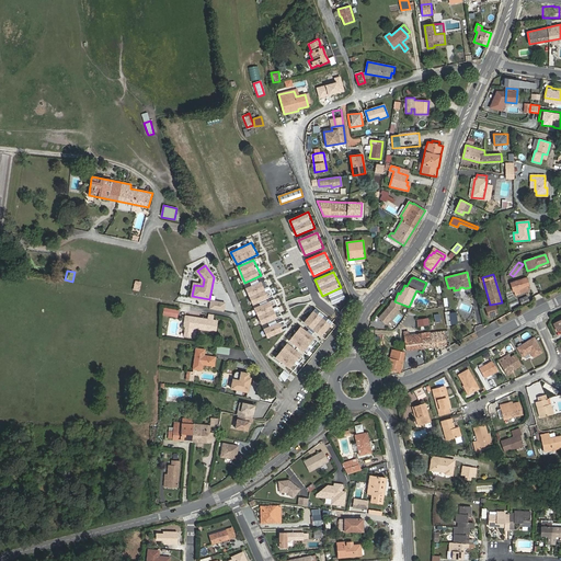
[(511,283),(513,292),(514,292),(522,289),(528,286),(529,286),(526,277),(511,283)]
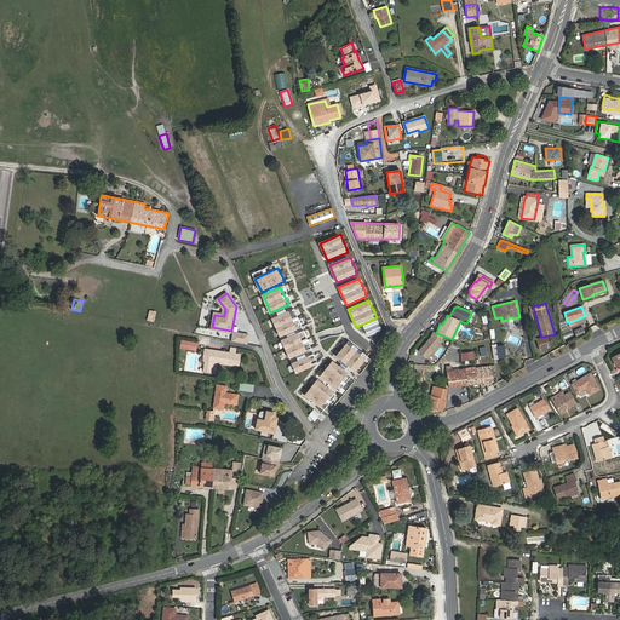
[(290,311),(273,319),(280,336),(298,328),(290,311)]
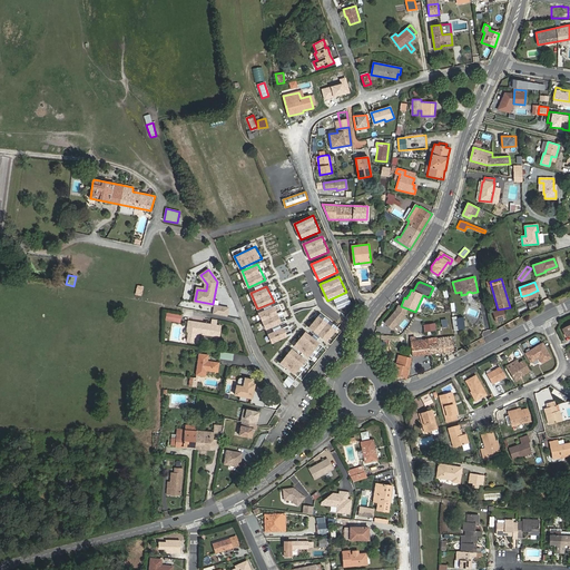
[(537,291),(530,294),(522,296),(524,300),(538,295),(537,291)]
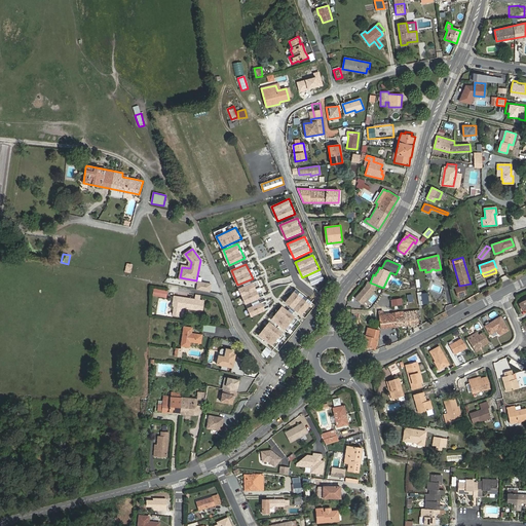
[(212,285),(199,282),(197,290),(211,292),(212,285)]
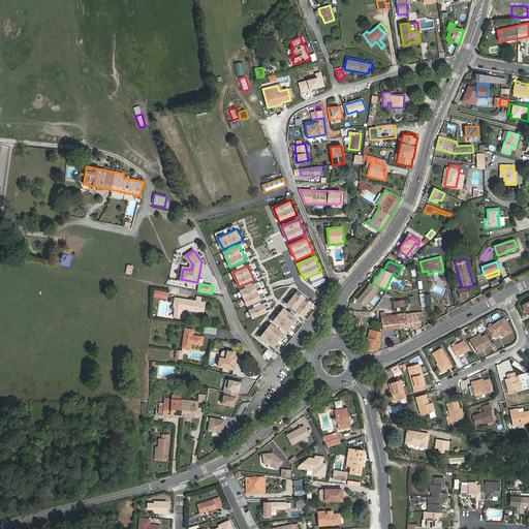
[(255,284),(241,290),(247,305),(262,299),(255,284)]
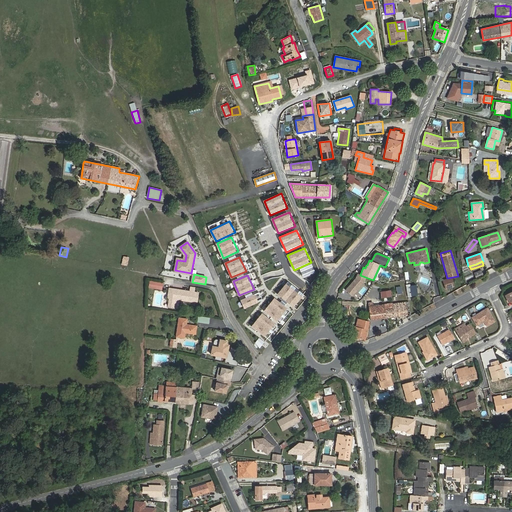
[(453,278),(446,280),(448,288),(455,285),(453,278)]
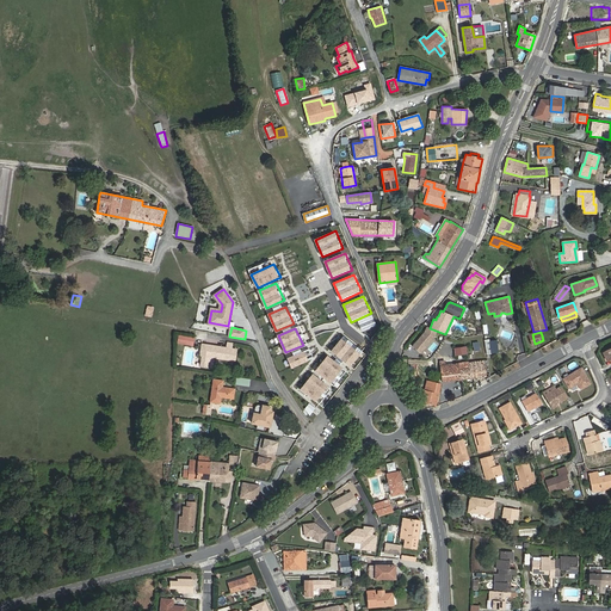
[(473,350),(482,347),(480,335),(470,338),(473,350)]
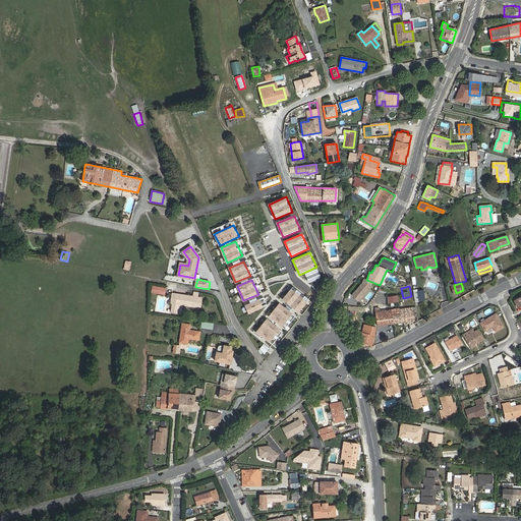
[(292,288),(284,299),(301,312),(309,302),(292,288)]
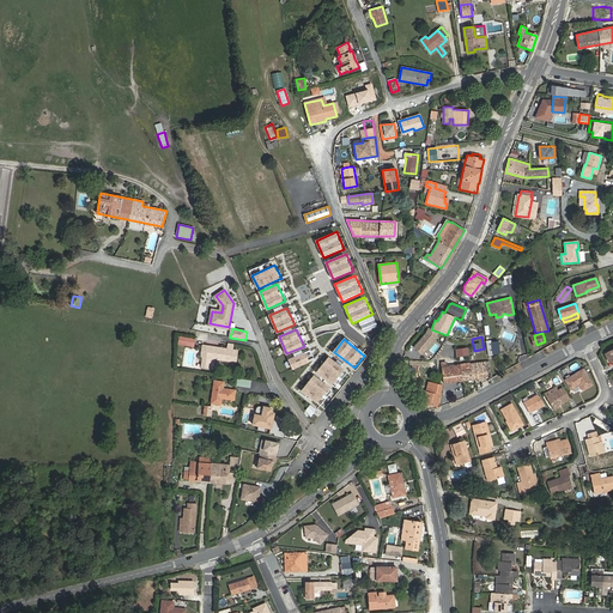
[(499,341),(487,343),(489,354),(501,353),(499,341)]
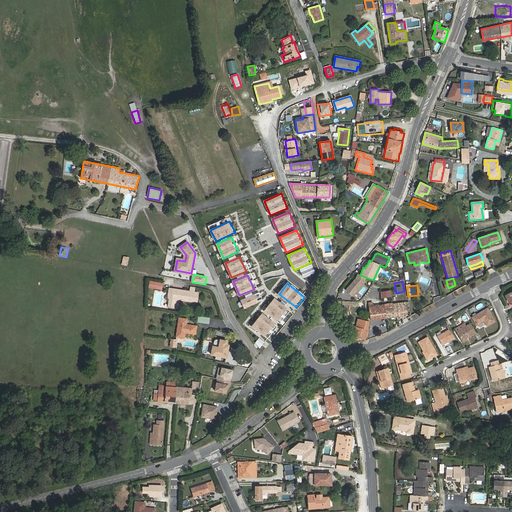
[(193,292),(194,288),(191,287),(190,292),(173,289),(172,294),(168,294),(168,298),(169,298),(168,307),(177,308),(178,300),(196,303),(198,293),(193,292)]
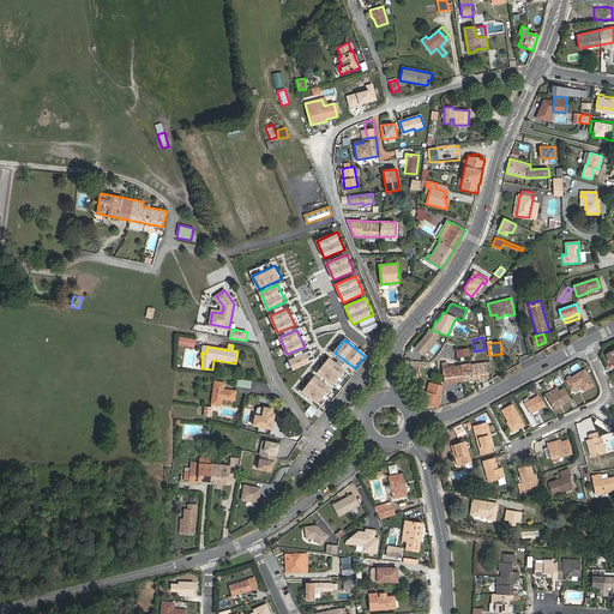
[(307,353),(289,360),(294,371),(312,363),(307,353)]
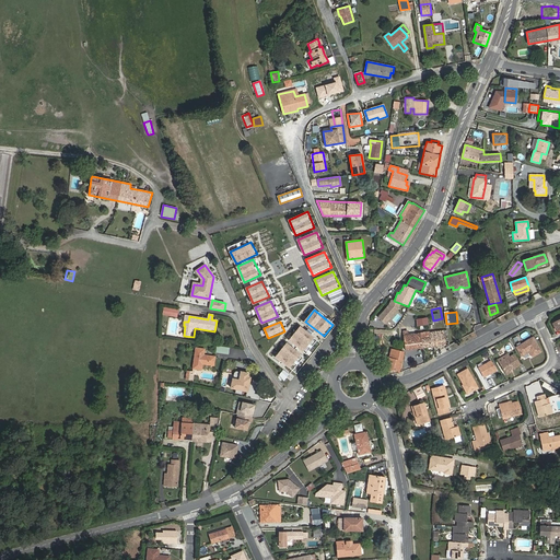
[(302,326),(290,339),(304,351),(316,337),(302,326)]
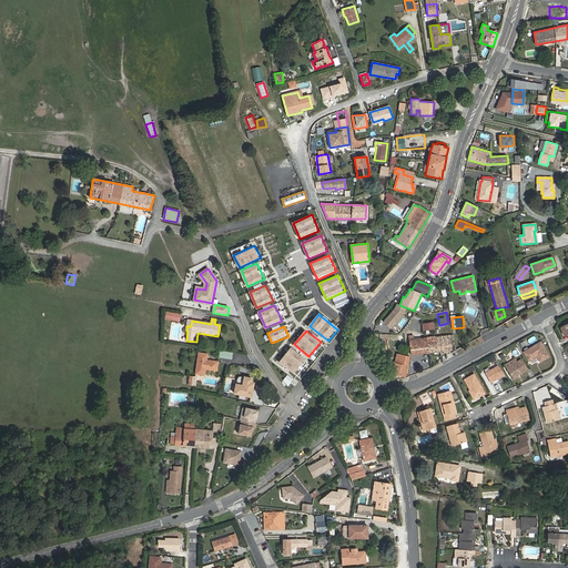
[(452,350),(450,335),(435,337),(436,342),(427,343),(428,353),(452,350)]
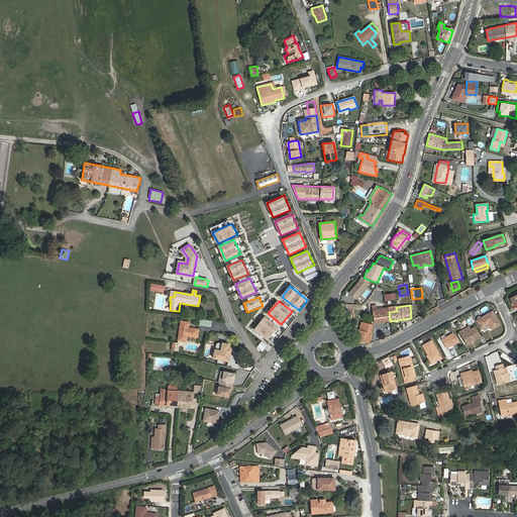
[(373,309),(375,323),(390,321),(389,312),(397,311),(396,307),(396,306),(377,309),(373,309)]
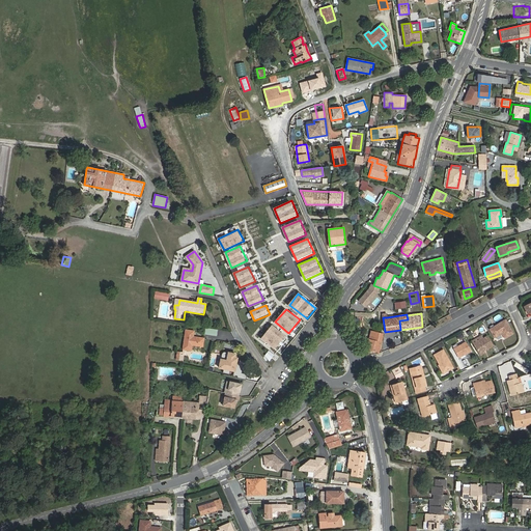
[(505,319),(490,329),(495,337),(502,333),(505,338),(513,333),(505,319)]
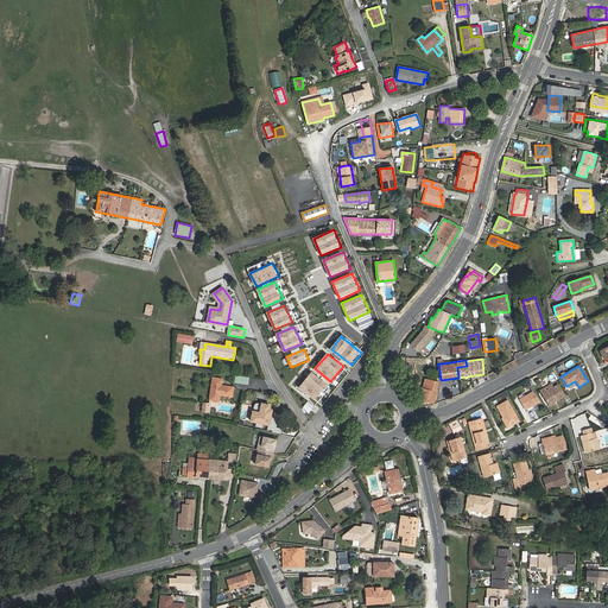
[(312,372),(301,387),(316,399),(328,384),(312,372)]
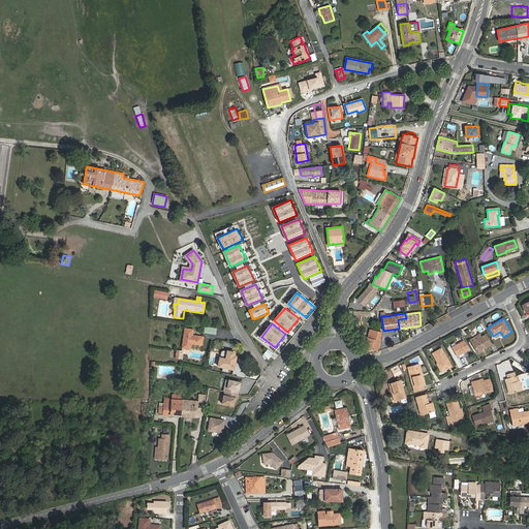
[(204,333),(216,335),(217,328),(205,327),(204,333)]
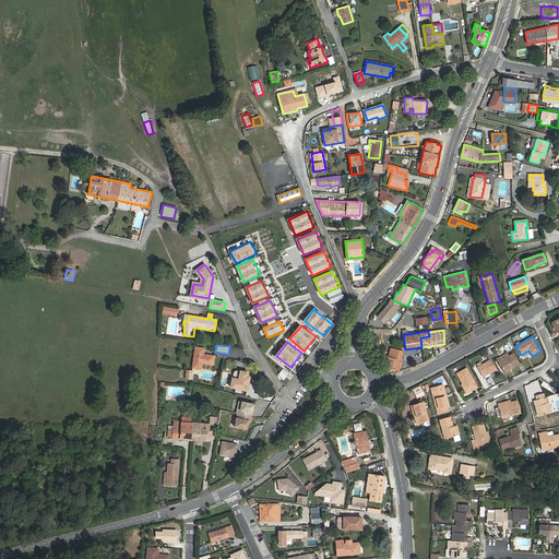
[(195,347),(192,368),(201,369),(202,364),(213,365),(214,356),(203,354),(204,348),(195,347)]
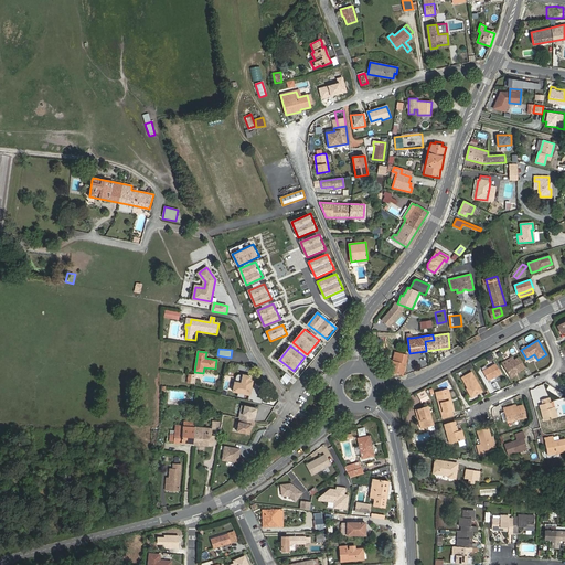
[(395,352),(391,372),(403,374),(407,354),(395,352)]
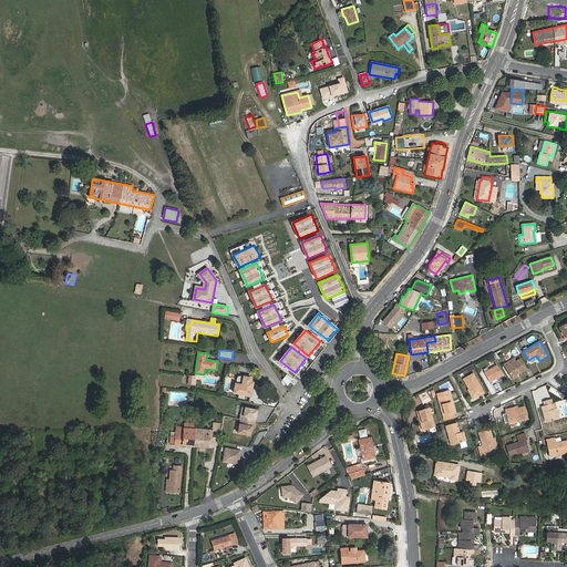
[(515,358),(504,364),(512,378),(518,373),(527,369),(521,359),(516,361),(515,358)]
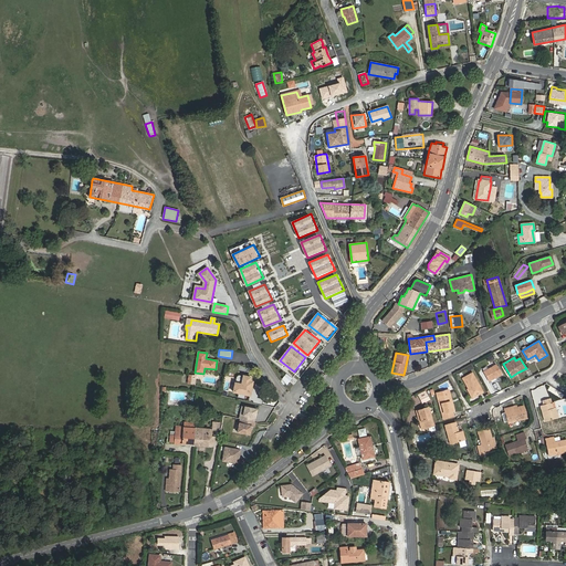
[(496,364),(483,371),(489,381),(502,374),(496,364)]
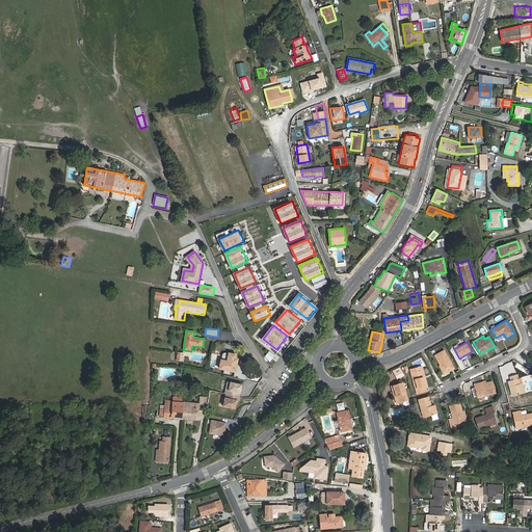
[(434,355),(441,366),(440,366),(444,374),(454,368),(444,350),(434,355)]
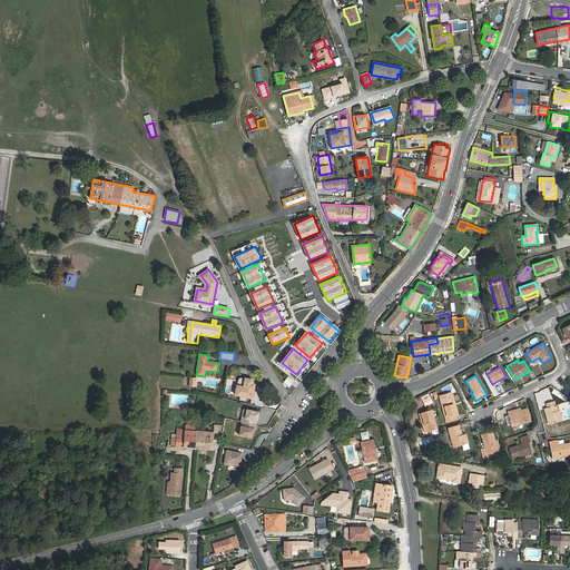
[(430,394),(429,394),(428,394),(421,397),(426,406),(433,402),(431,399),(431,397),(430,394)]
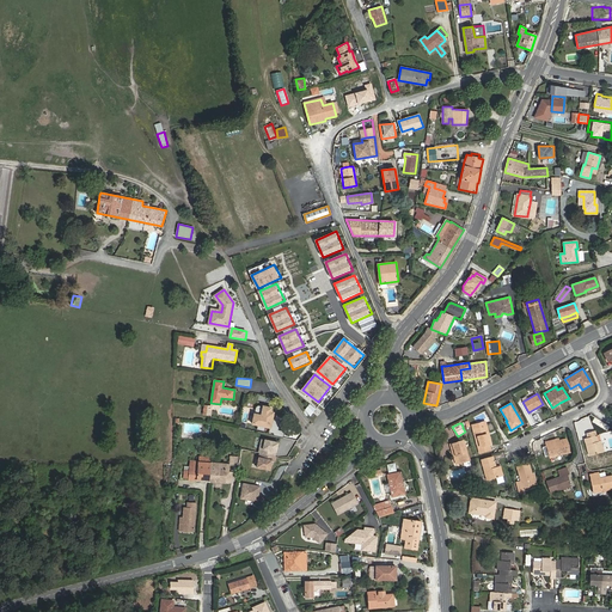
[(484,426),(473,428),(479,453),(491,451),(489,445),(491,444),(489,435),(488,435),(484,426)]
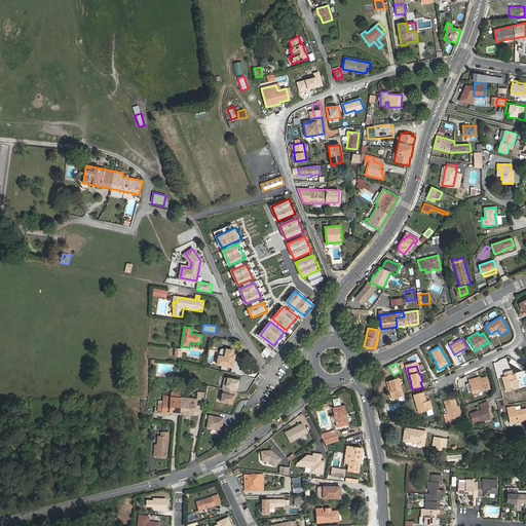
[(511,370),(503,372),(504,376),(502,377),(506,391),(519,388),(516,378),(514,379),(511,370)]
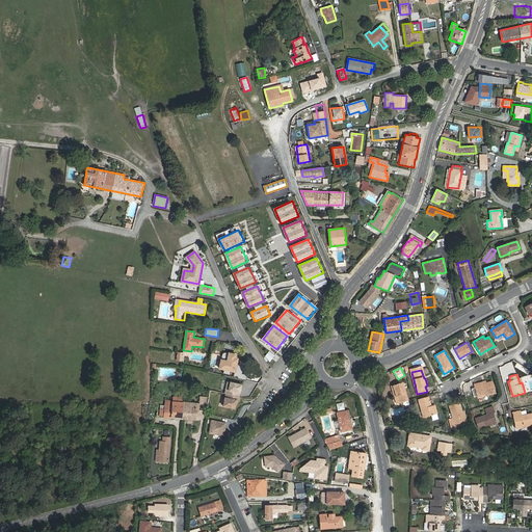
[(242,384),(228,381),(224,393),(225,394),(239,396),(242,384)]
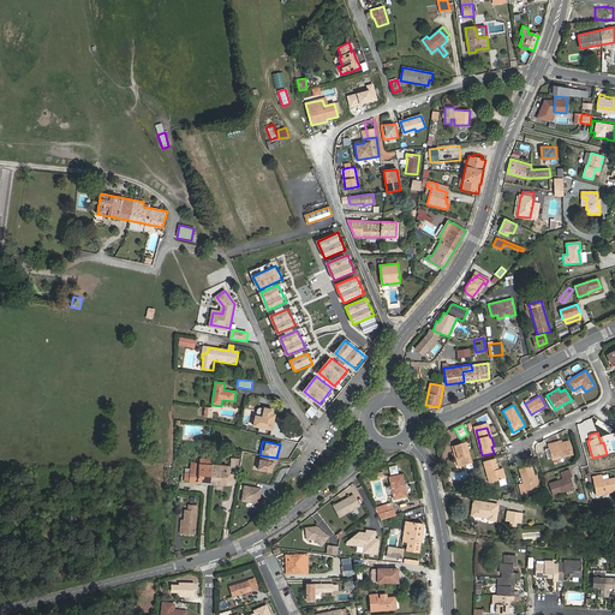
[(554,443),(548,445),(553,460),(573,454),(569,441),(554,445),(554,443)]
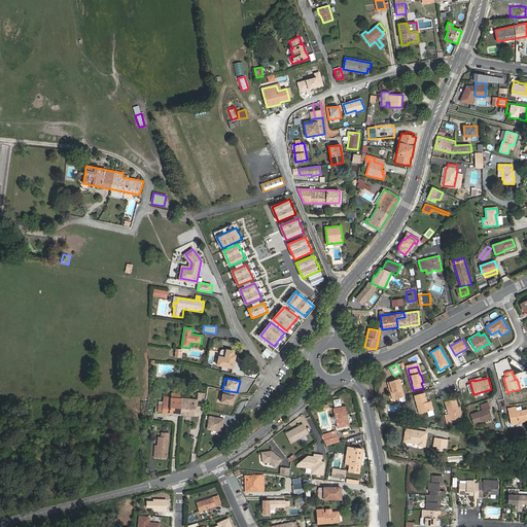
[(392,386),(396,399),(405,396),(398,379),(389,382),(391,387),(392,386)]
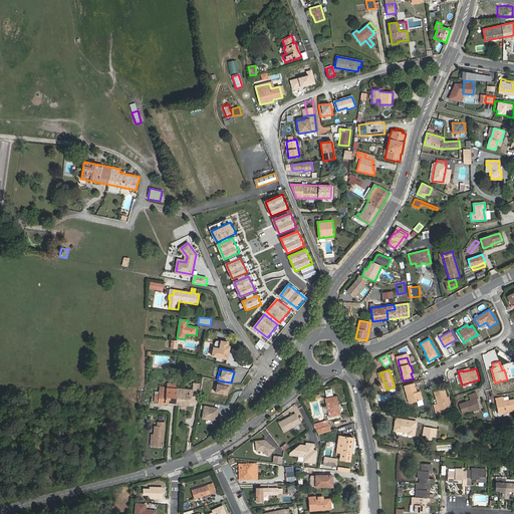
[(231,382),(218,380),(216,392),(228,395),(231,382)]
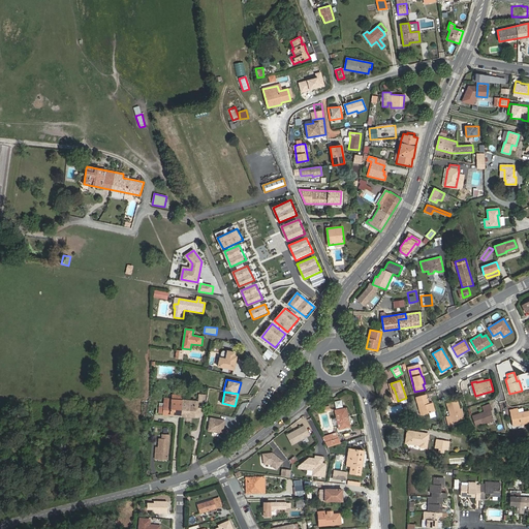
[(197,402),(206,403),(207,395),(199,394),(197,402)]
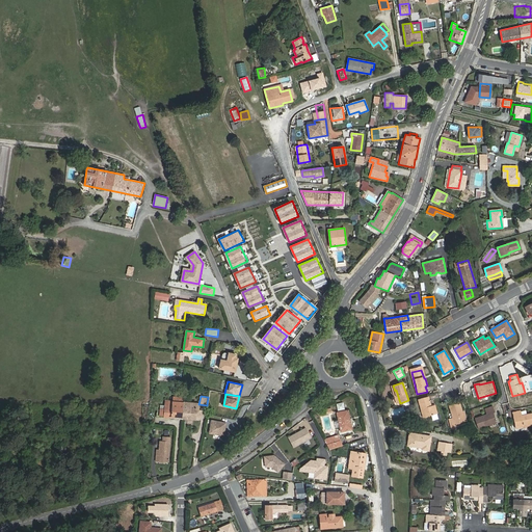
[(428,397),(419,400),(423,418),(436,414),(434,405),(430,406),(428,397)]
